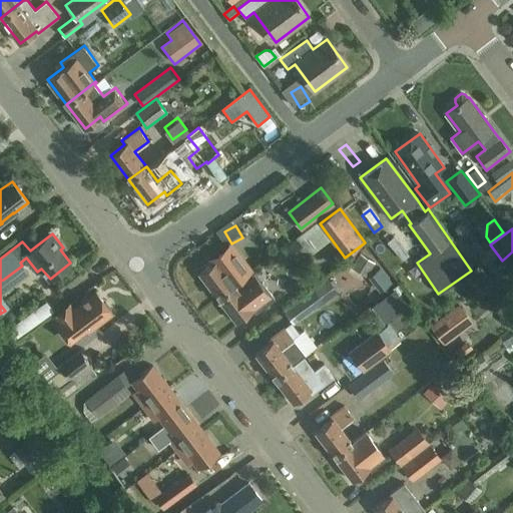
[(479,240),(470,246),(476,255),(485,248),(479,240)]
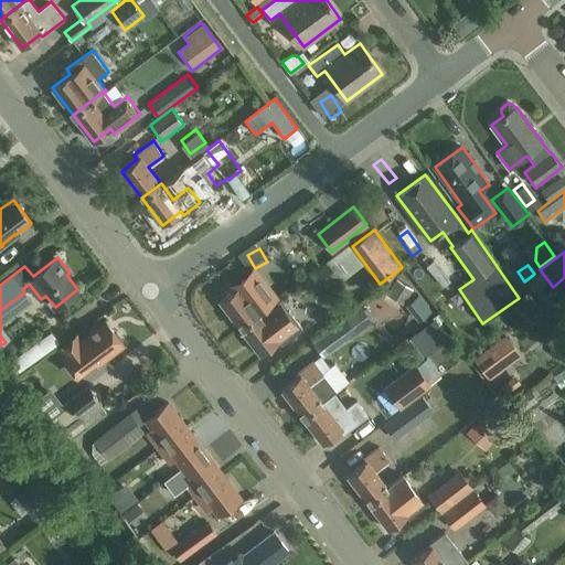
[(235,283),(236,285),(237,286),(219,300),(240,328),(274,301),(262,285),(251,270),(235,283)]
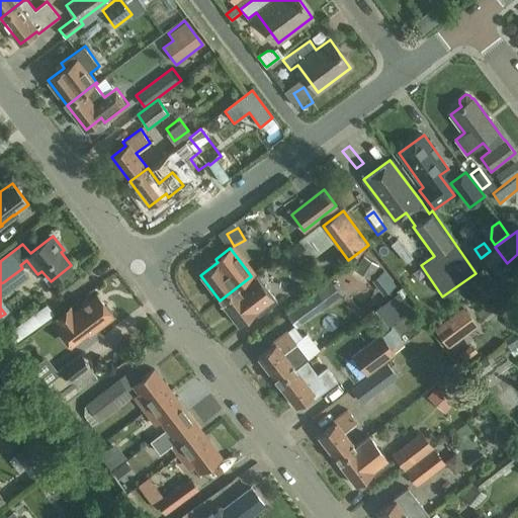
[(364,256),(351,276),(366,286),(378,266),(364,256)]
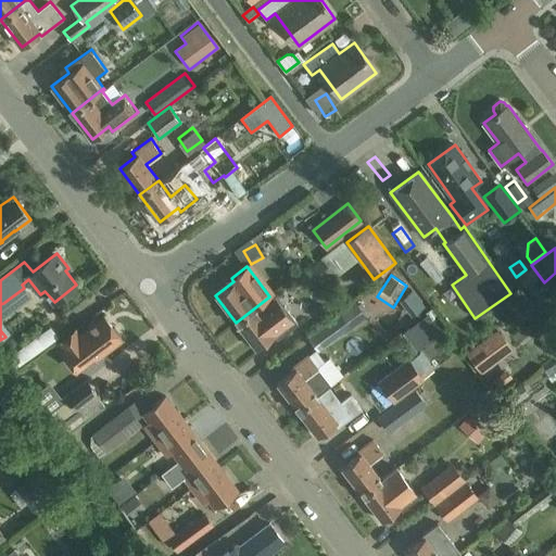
[(412,290),(399,301),(411,316),(425,306),(412,290)]
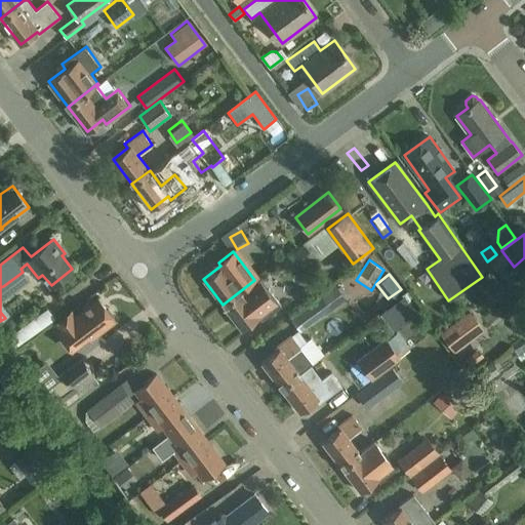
[(257,277),(254,280),(223,305),(242,329),(260,315),(264,318),(281,305),(268,288),(267,289),(257,277)]
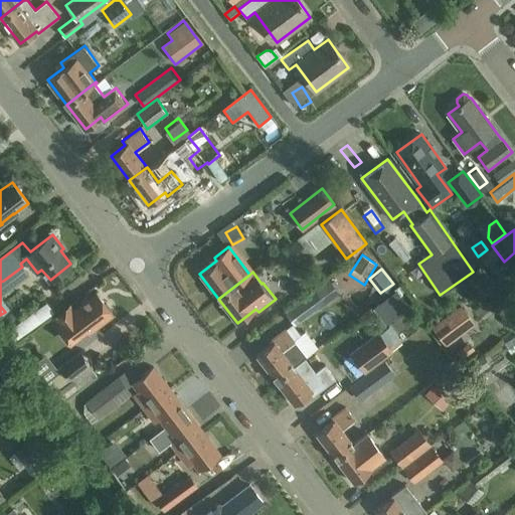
[(316,292),(288,312),(297,325),(339,294),(328,279),(314,289),(316,292)]
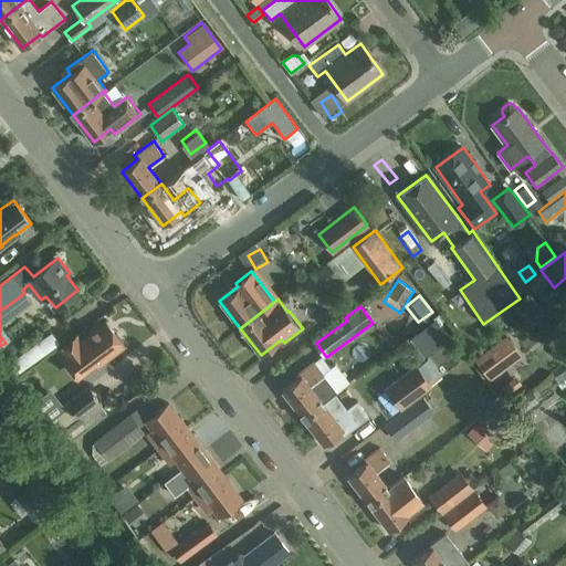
[(77,381),(98,366),(125,345),(107,322),(83,341),(77,334),(58,348),(61,353),(59,355),(77,381)]
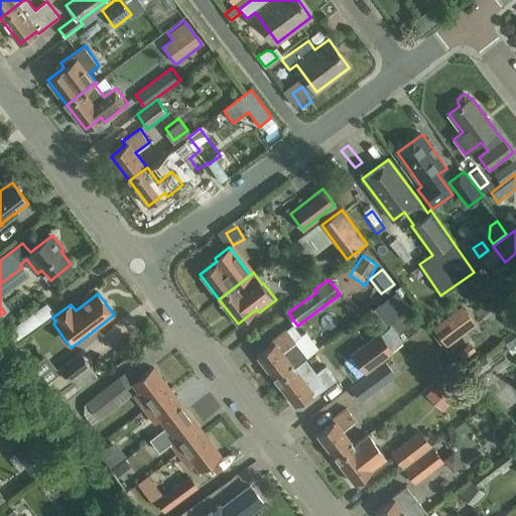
[(390,295),(376,306),(382,315),(397,304),(390,295)]
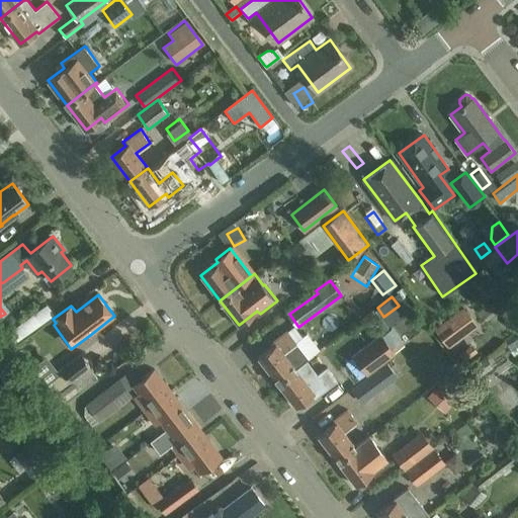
[(479,325),(463,306),(433,329),(447,348),(479,325)]
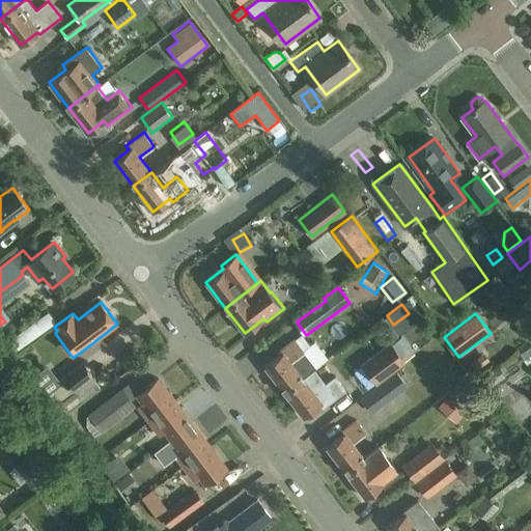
[(379,384),(415,356),(400,337),(364,365),(379,384)]
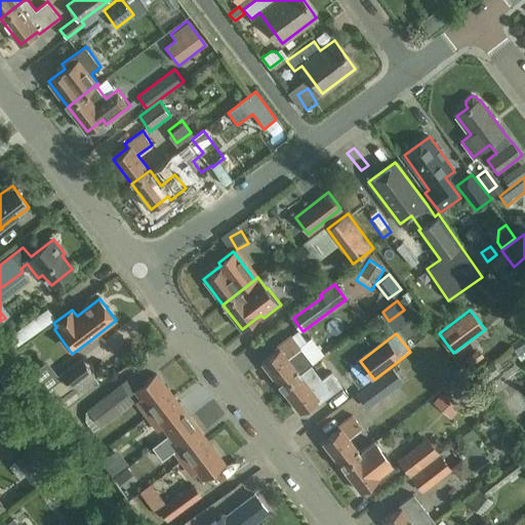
[(277,345),(280,349),(263,362),(281,387),(312,363),(290,334),(277,345)]
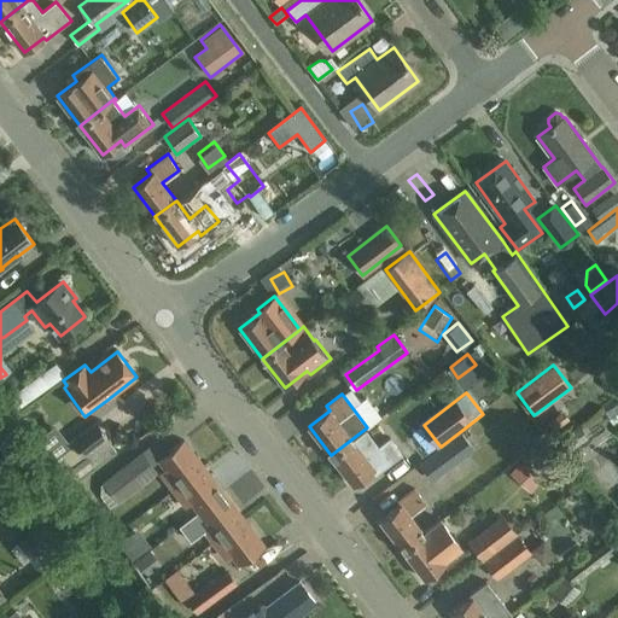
[(617,404),(605,410),(610,424),(617,420),(617,404)]
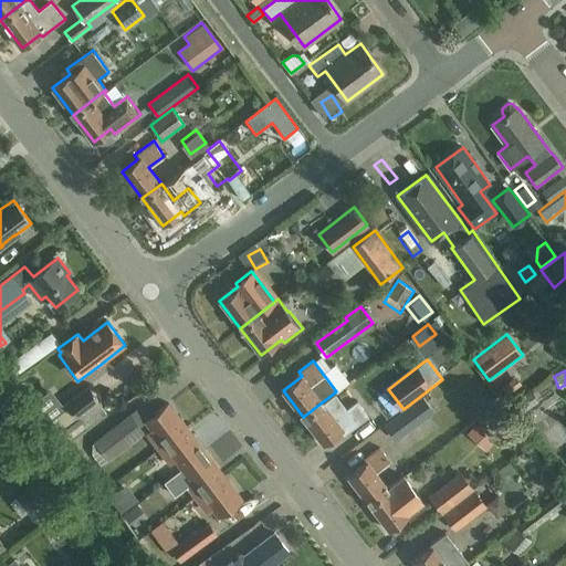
[(530,385),(536,398),(555,388),(548,376),(530,385)]
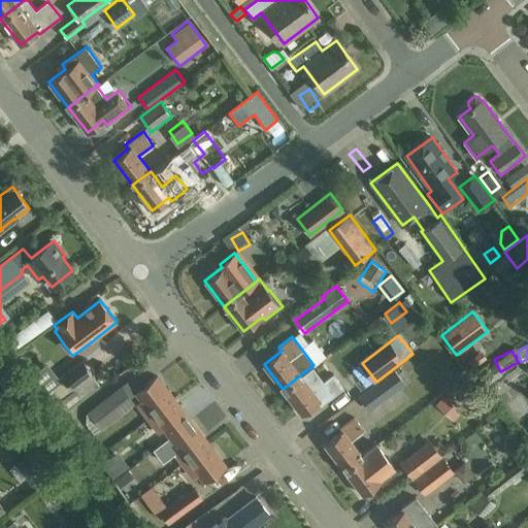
[(81,361),(42,389),(60,414),(99,386),(81,361)]
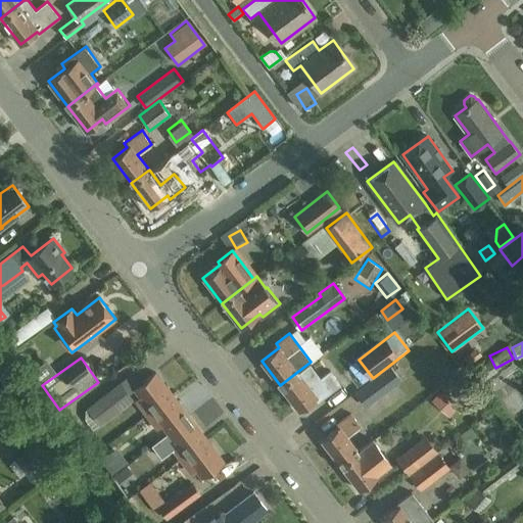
[(476,369),(483,380),(496,370),(488,360),(476,369)]
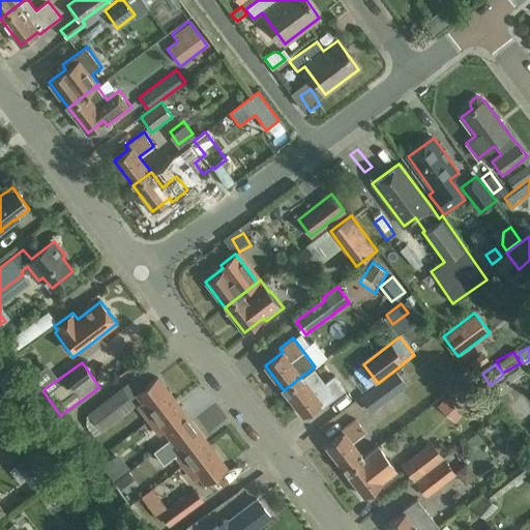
[(316,367),(315,366),(284,390),(303,415),(321,402),(324,406),(346,389),(334,374),(324,382),(315,369),(316,367)]
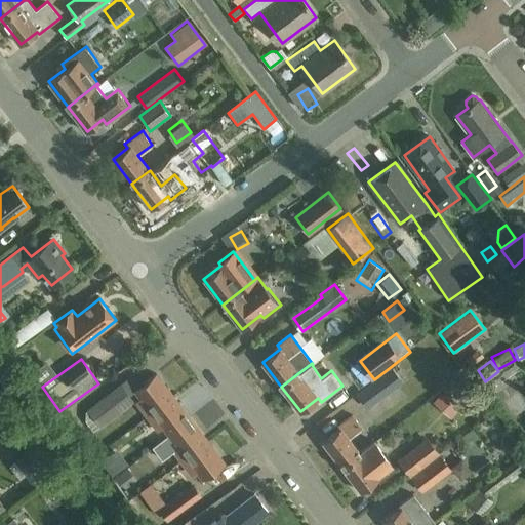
[(392,367),(357,393),(368,409),(403,382),(392,367)]
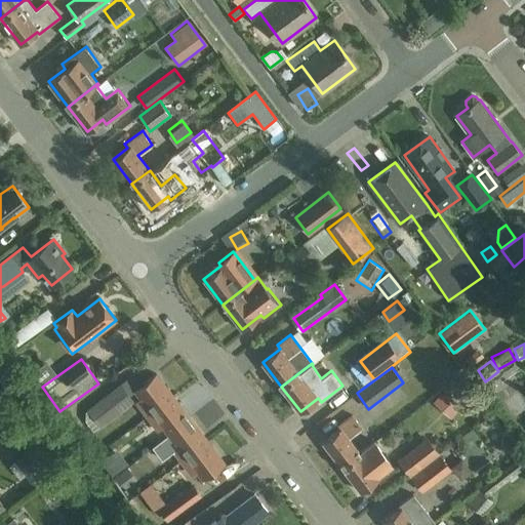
[(148,416),(174,396),(157,373),(136,390),(142,397),(135,402),(148,416)]
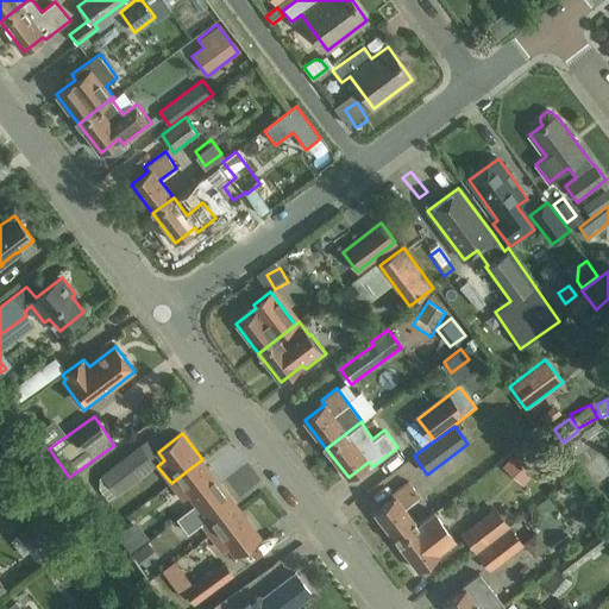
[(522,445),(506,463),(521,477),(538,458),(522,445)]
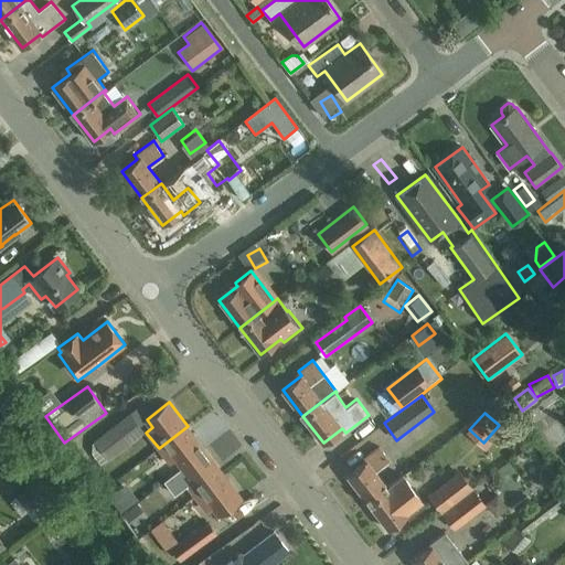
[(131,415),(96,441),(107,456),(141,429),(131,415)]
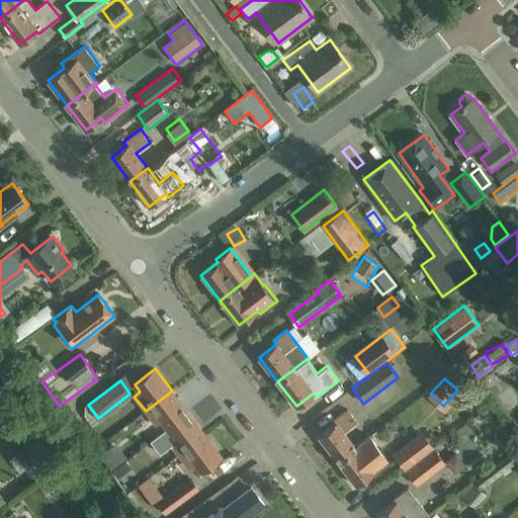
[(172,391),(146,411),(157,425),(162,420),(167,428),(188,412),(172,391)]
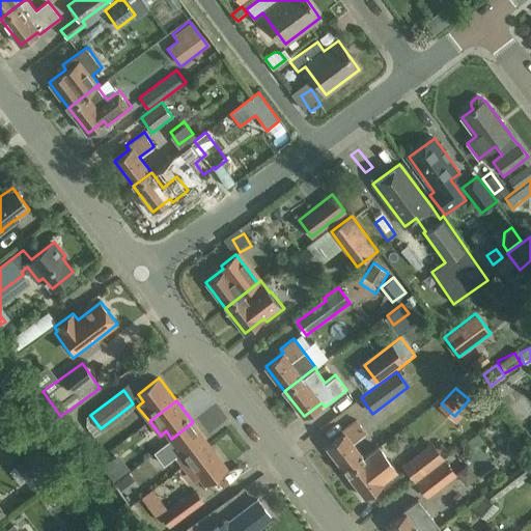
[(342,428),(345,432),(327,446),(346,472),(379,447),(378,446),(363,456),(353,443),(366,431),(356,418),(342,428)]
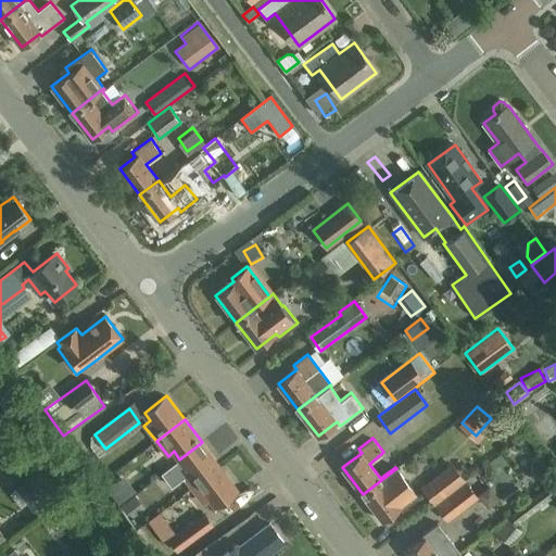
[(202,442),(179,459),(161,474),(172,487),(184,478),(191,488),(219,466),(202,442)]
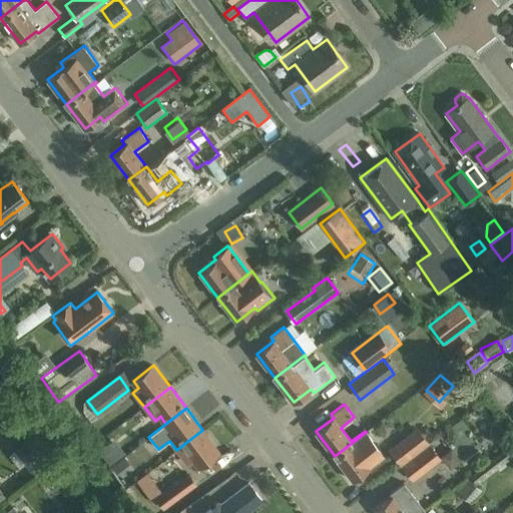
[(401,466),(430,444),(418,427),(388,449),(401,466)]
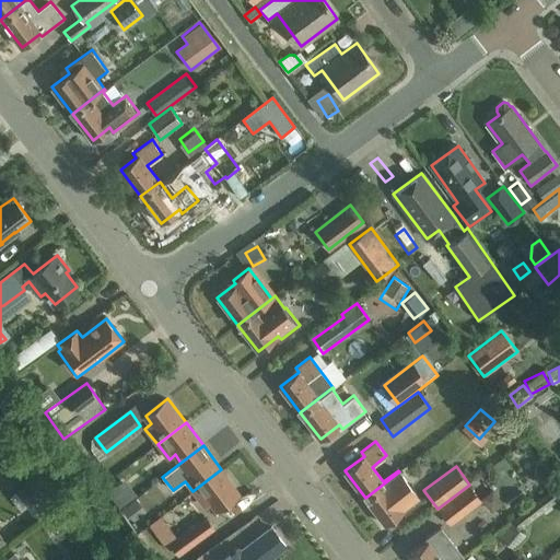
[(240,493),(221,469),(193,491),(205,506),(210,501),(218,511),(240,493)]
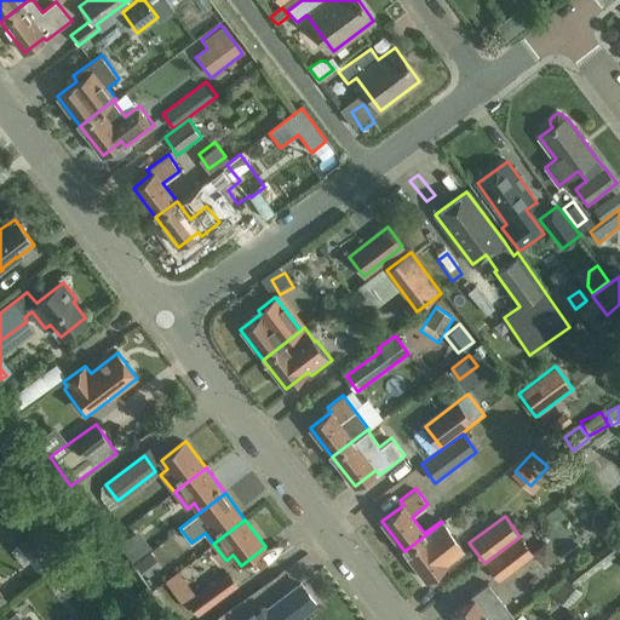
[(442,522),(405,551),(426,580),(447,564),(451,568),(468,555),(442,522)]
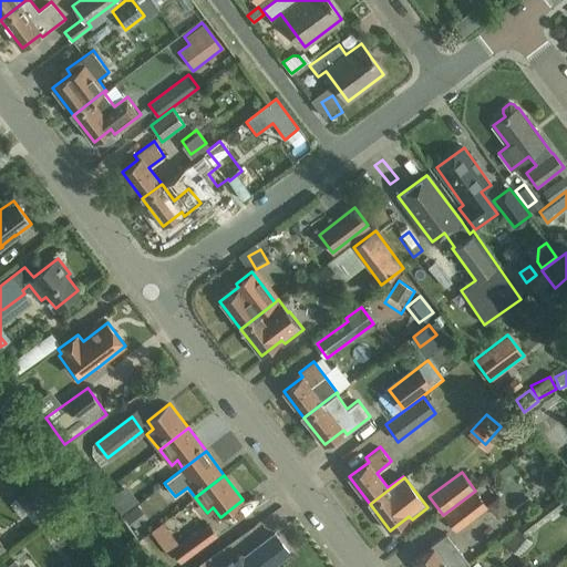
[(22,518),(28,514),(38,526),(52,515),(31,488),(11,503),(22,518)]
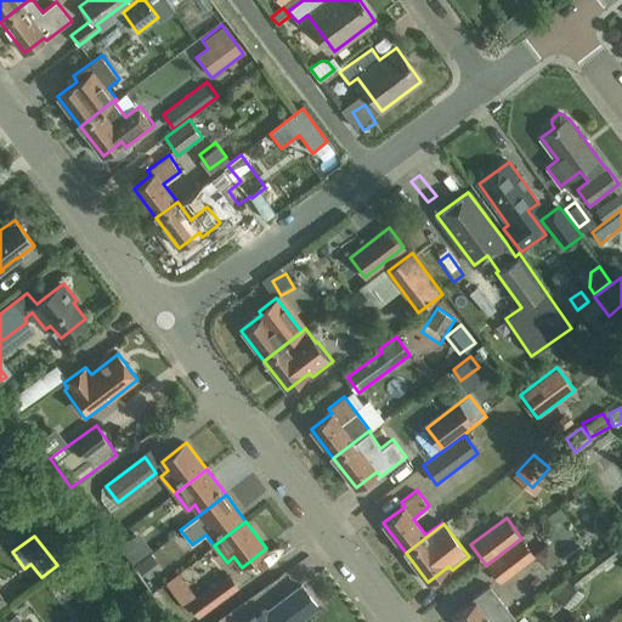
[(621,536),(570,575),(578,587),(621,555),(621,536)]
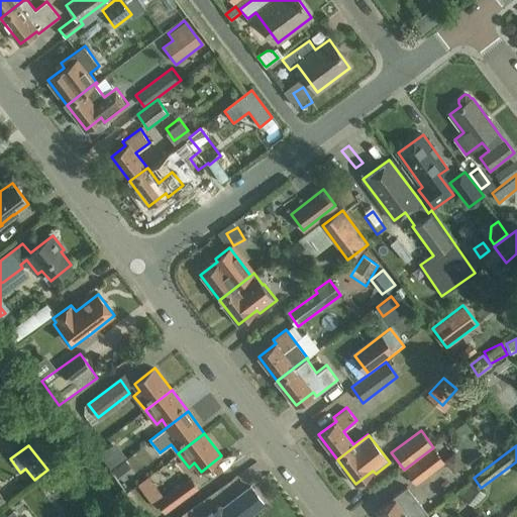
[(404,470),(416,485),(445,462),(434,447),(404,470)]
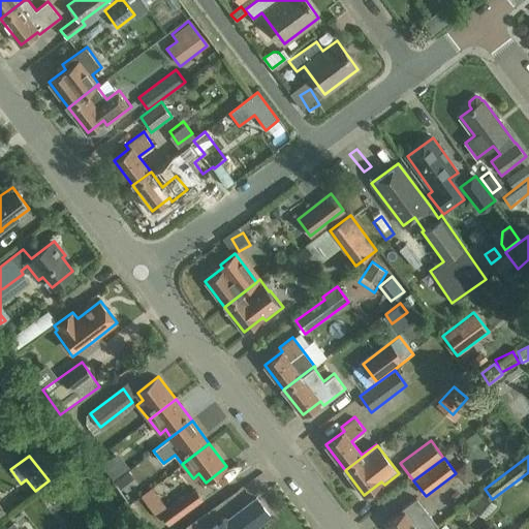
[(149,460),(130,468),(138,487),(157,479),(149,460)]
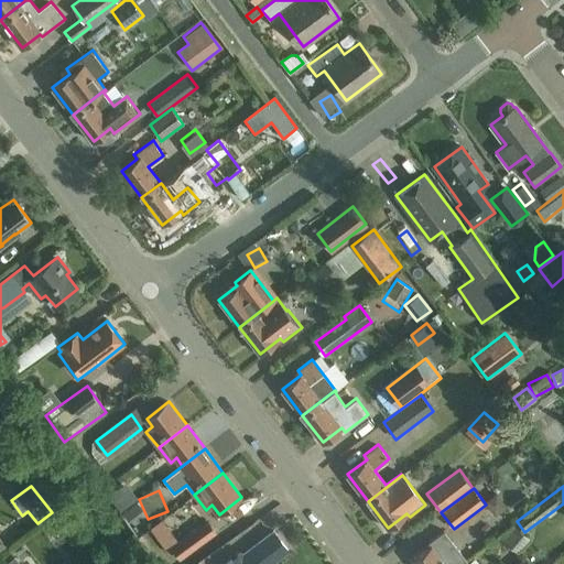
[(207,520),(171,546),(181,559),(216,532),(207,520)]
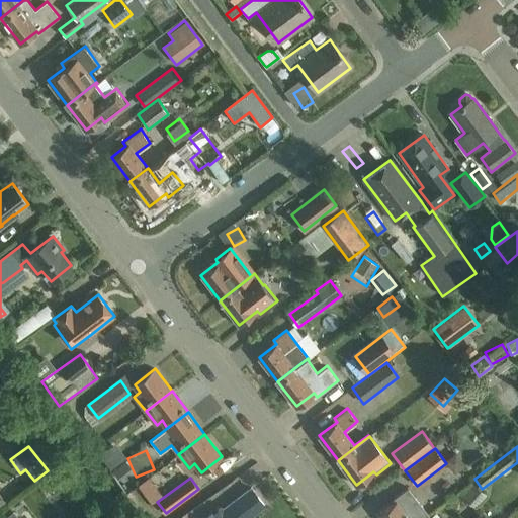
[(469,485),(460,499),(475,507),(483,493),(469,485)]
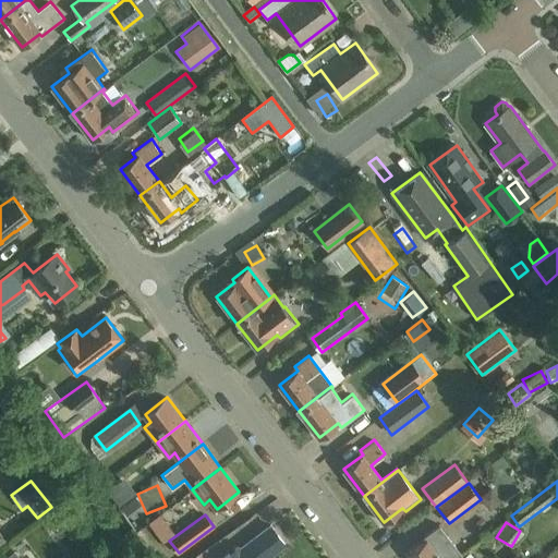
[(424,536),(426,538),(408,553),(411,557),(456,557),(461,554),(439,524),(424,536)]
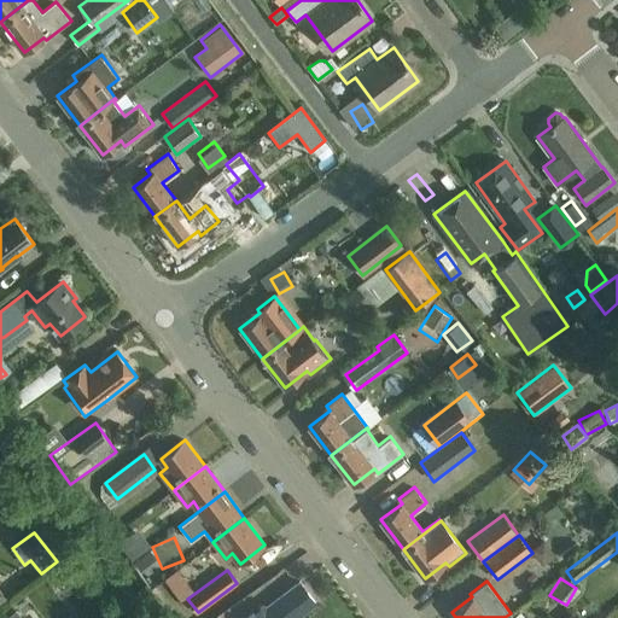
[(248,617),(296,617),(316,604),(301,583),(266,608),(264,606),(248,617)]
